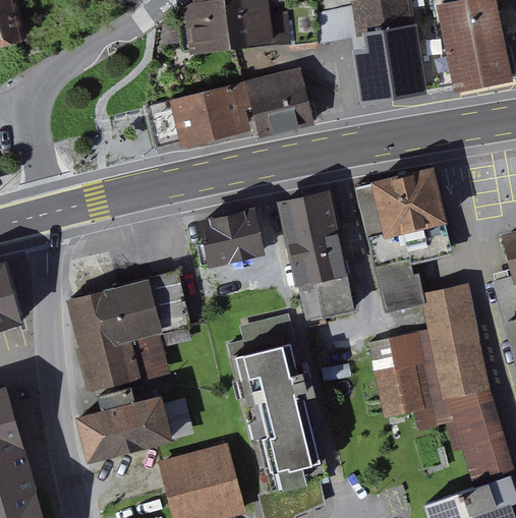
[(0,44),(22,39),(13,0),(0,0),(0,44)]
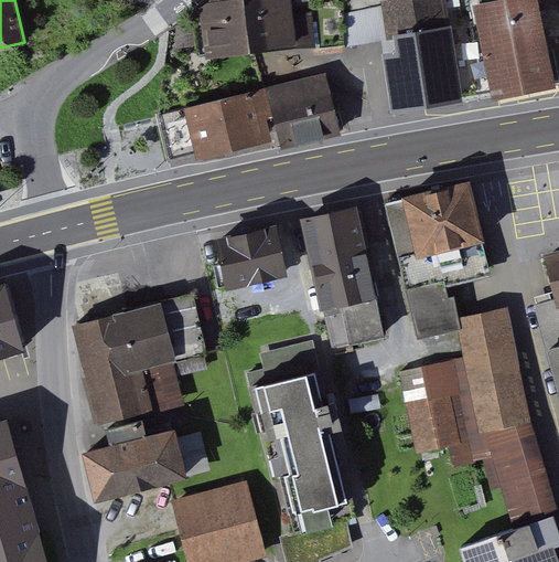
[(232,0),(207,2),(212,53),(302,44),(297,0),(232,0)]
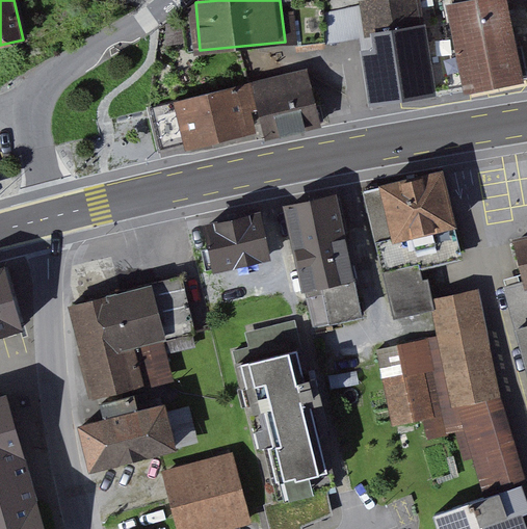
[(424,97),(409,0),(365,0),(358,1),(367,60),(354,61),(362,106),(424,97)]
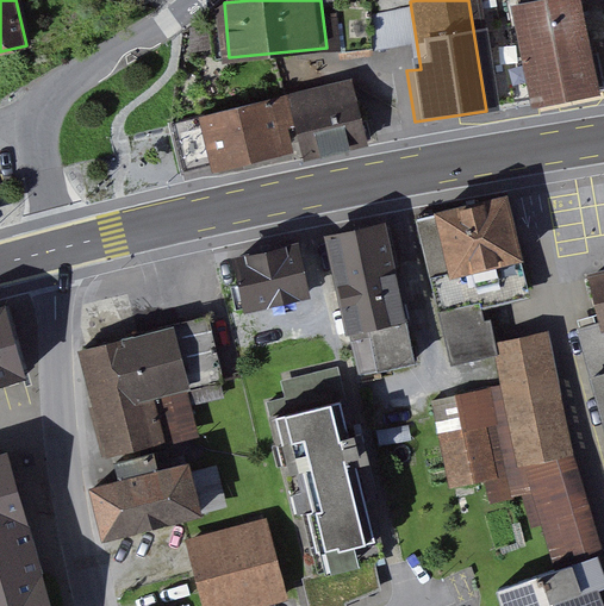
[(579,100),(602,94),(578,0),(543,0),(511,8),(536,111),(579,100)]
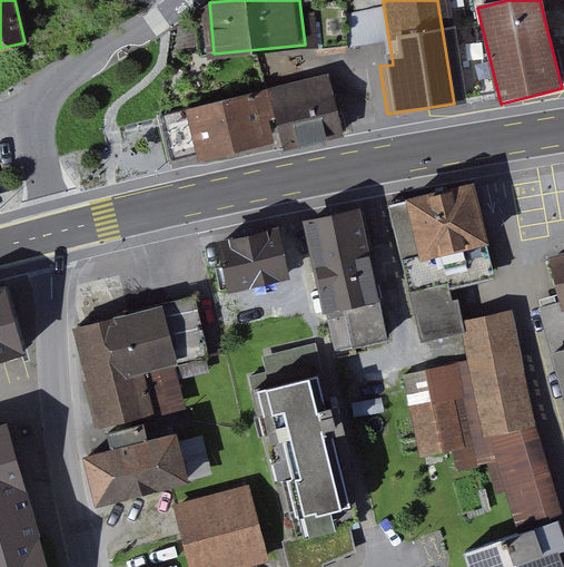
[(325,75),(265,89),(277,142),(279,148),(339,134),(325,75)]
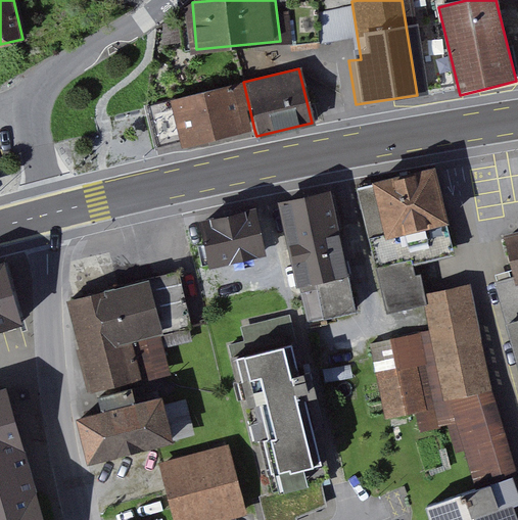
[(243,82),(170,99),(181,147),(254,130),(243,82)]
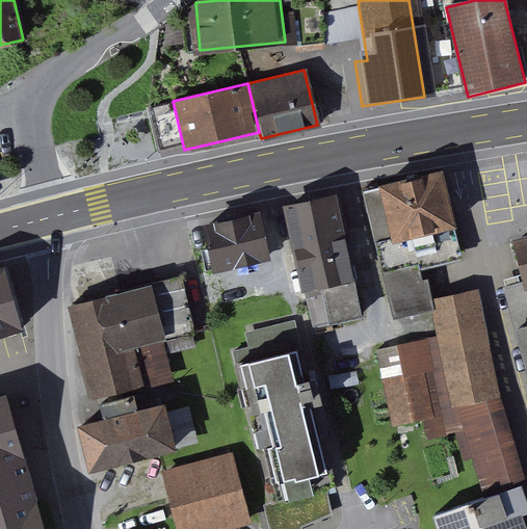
[(449,166),(383,181),(384,184),(396,240),(420,235),(462,226),(449,166)]
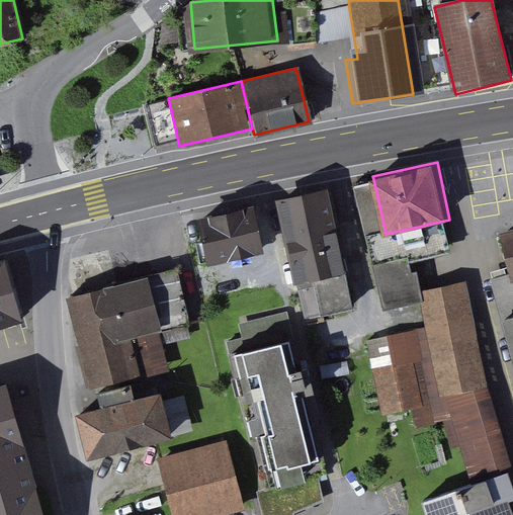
[(351,183),(385,335),(367,339),(382,411),(411,405),(415,421),(442,415),(462,479),(507,464),(482,385),(462,281),(422,288),(409,229),(386,234),(373,179),(351,183)]
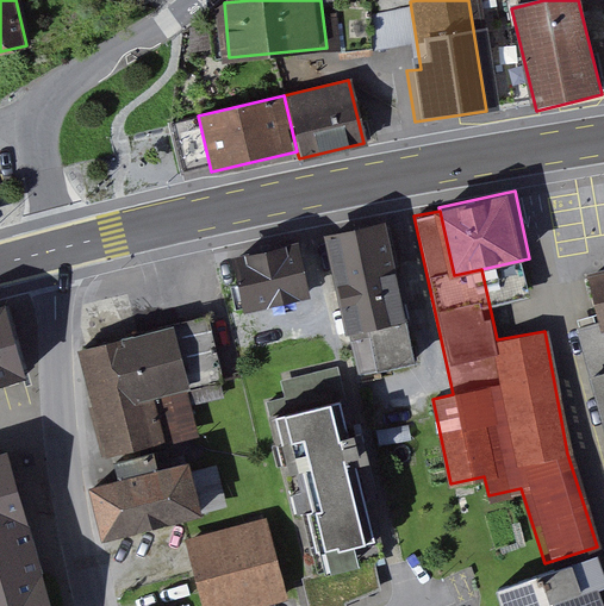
[(332,232),(356,369),(415,360),(391,223),(332,232)]
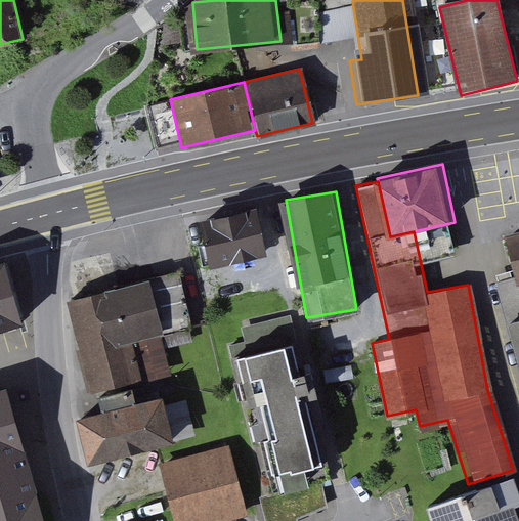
[(260,210),(199,223),(208,268),(270,255),(260,210)]
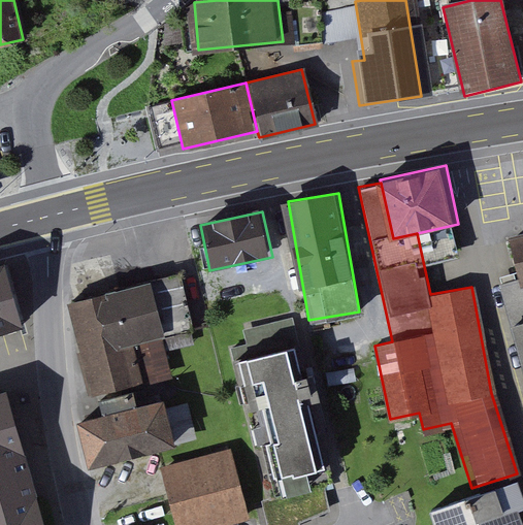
[(522,235),(504,240),(516,280),(522,277),(522,235)]
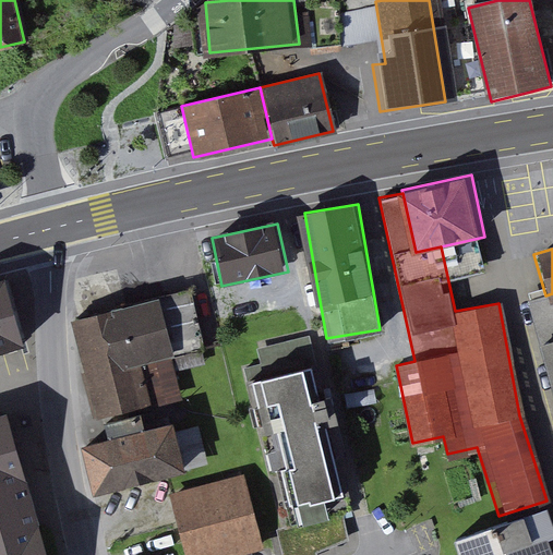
[(160,289),(170,338),(190,334),(180,285),(160,289)]
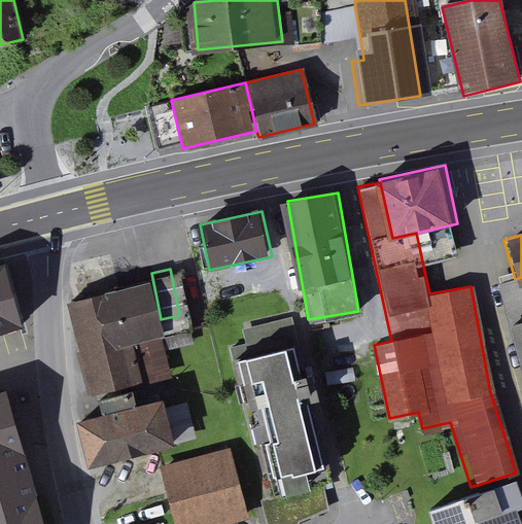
[(0,341),(16,337),(0,277),(0,341)]
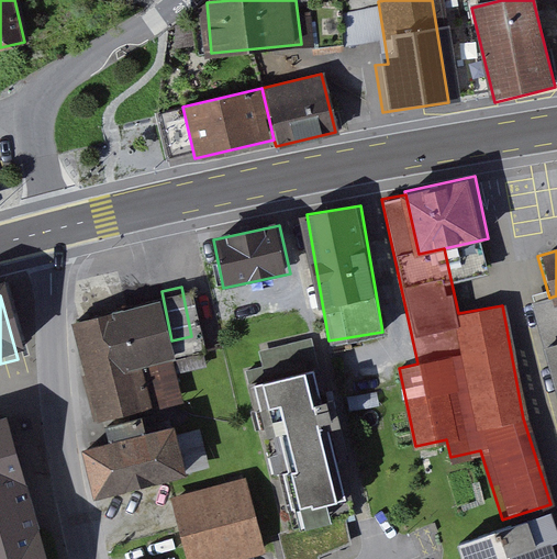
[(530,304),(556,398),(556,295),(549,298),(530,304)]
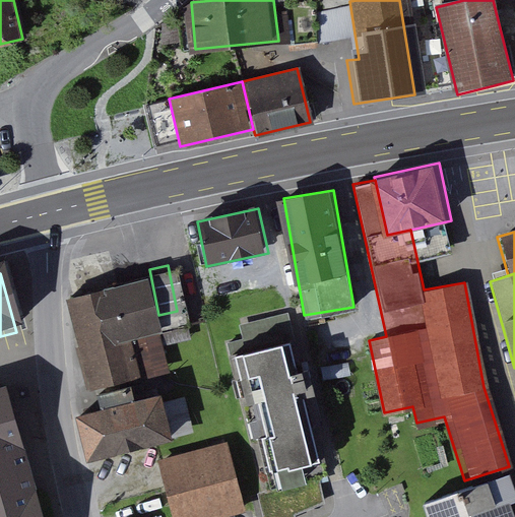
[(67,298),(90,391),(170,372),(146,278),(67,298)]
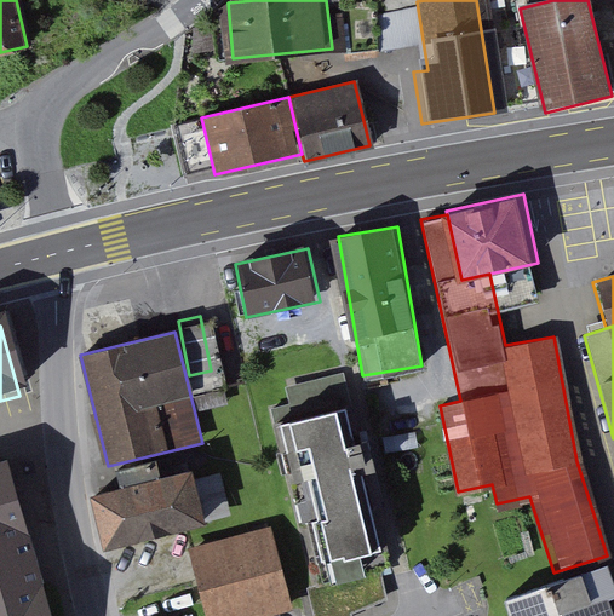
[(379,550),(388,547),(342,367),(280,383),(285,402),(264,407),(317,615),(351,615),(350,610),(391,594),(379,550)]
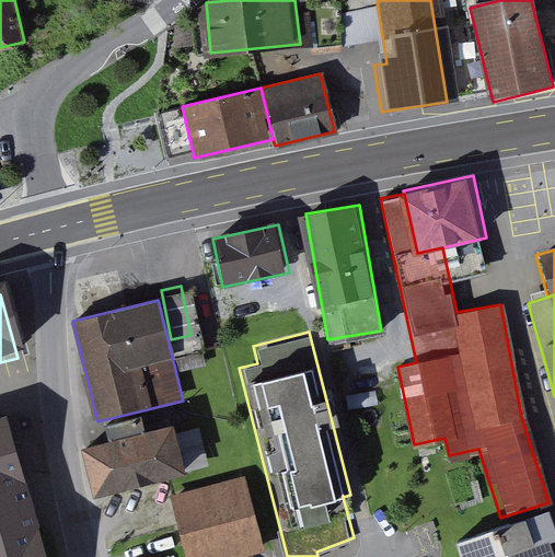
[(173,426),(82,450),(94,494),(185,470),(173,426)]
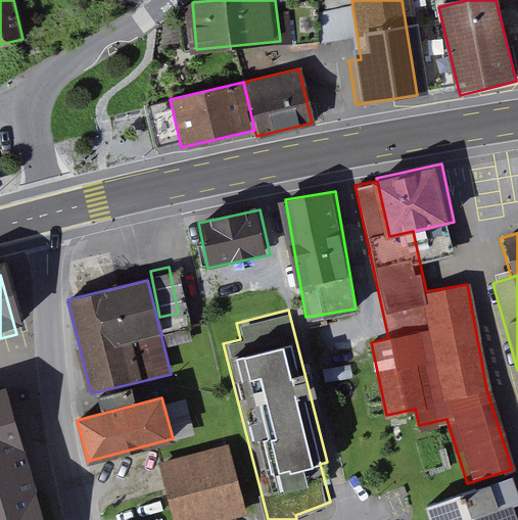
[(0,490),(24,484),(0,403),(0,490)]
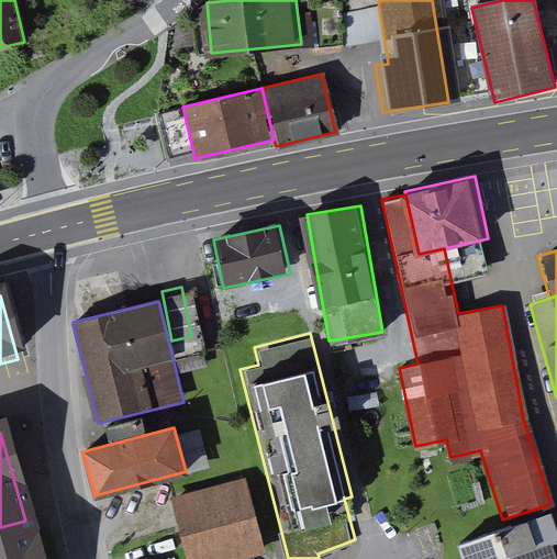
[(245,483),(173,501),(186,558),(226,558),(262,550),(245,483)]
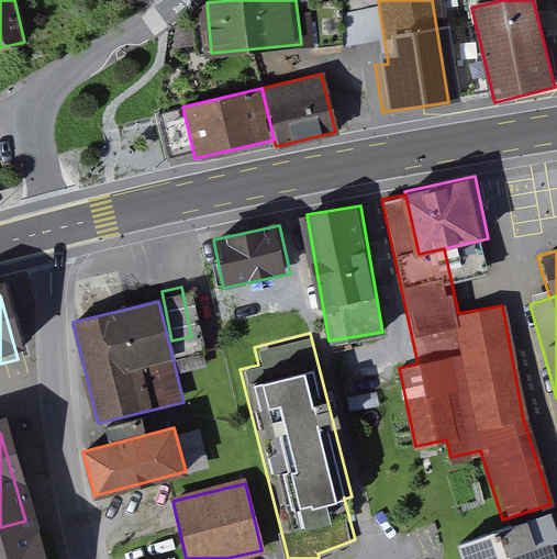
[(556,558),(541,511),(454,540),(460,558),(556,558)]
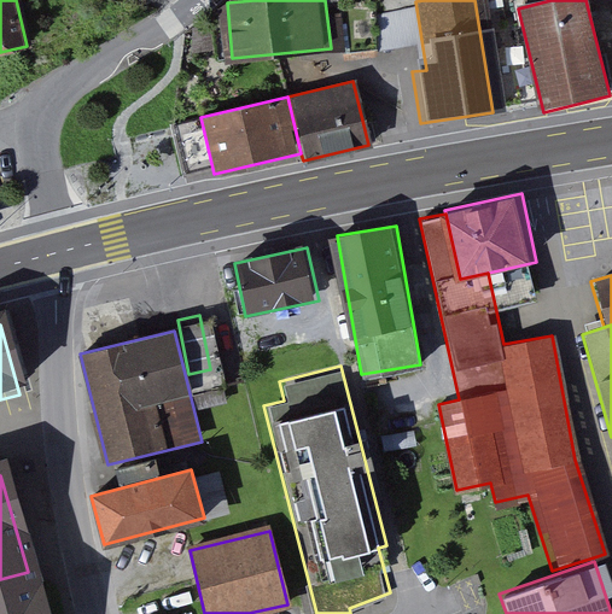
[(0,613),(40,613),(28,572),(0,579),(0,613)]
